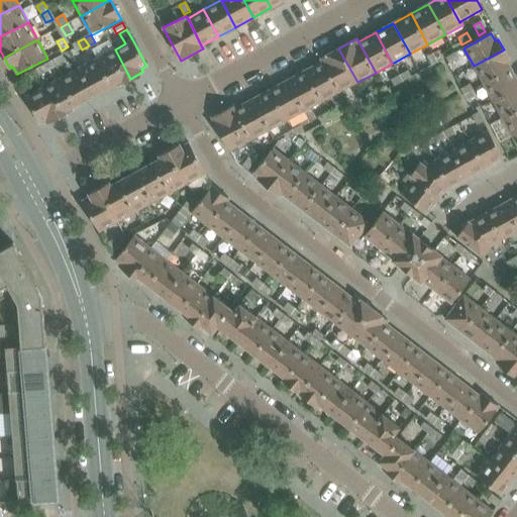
[(357,82),(338,48),(320,59),(322,62),(339,92),(357,82)]
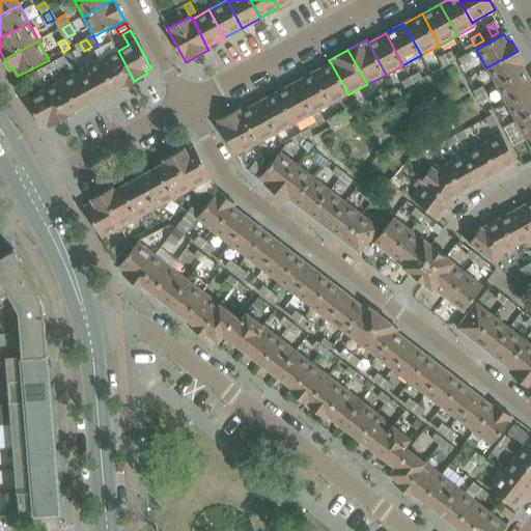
[(134,81),(118,51),(100,60),(114,87),(119,85),(121,88),(134,81)]
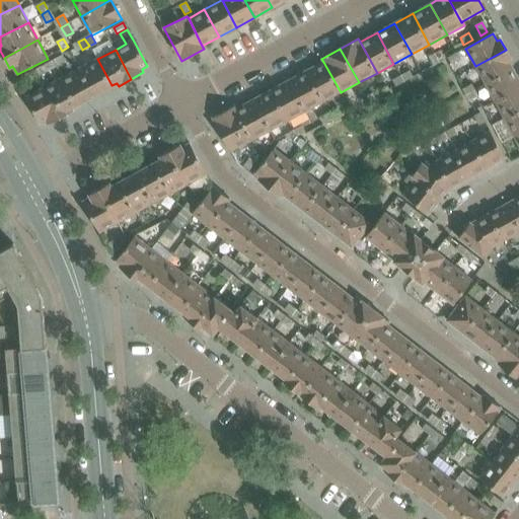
[(513,70),(508,62),(511,60),(506,50),(475,66),(485,85),(513,70)]
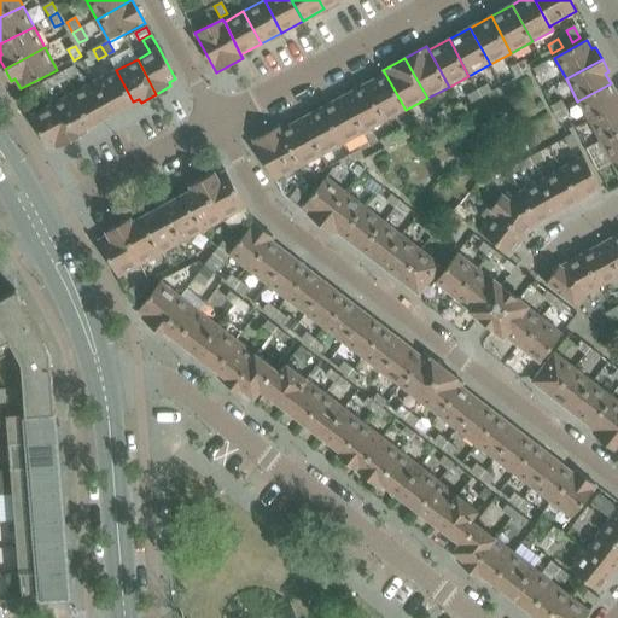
[(530,71),(526,66),(524,60),(517,64),(523,75),(530,71)]
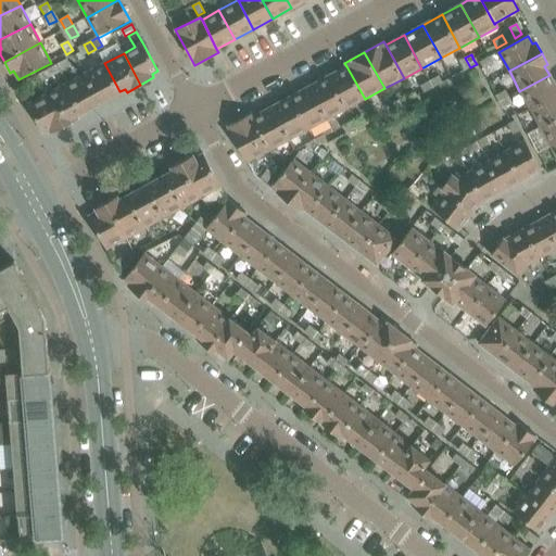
[(493,64),(489,57),(480,62),(483,68),(493,64)]
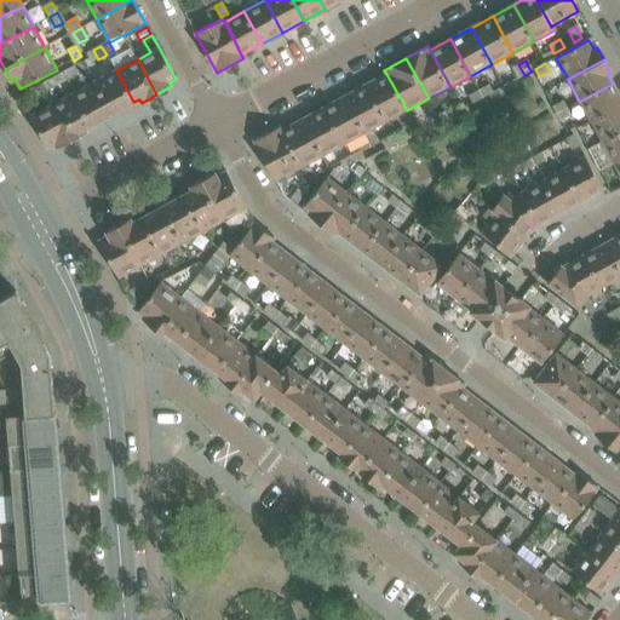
[(524,75),(518,64),(511,68),(517,79),(524,75)]
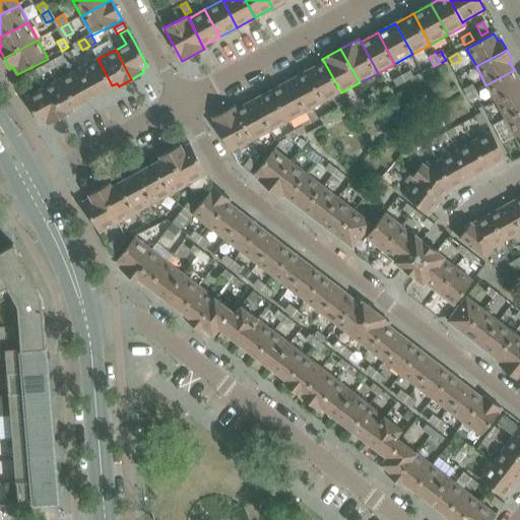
[(65,62),(62,56),(53,61),(57,67),(65,62)]
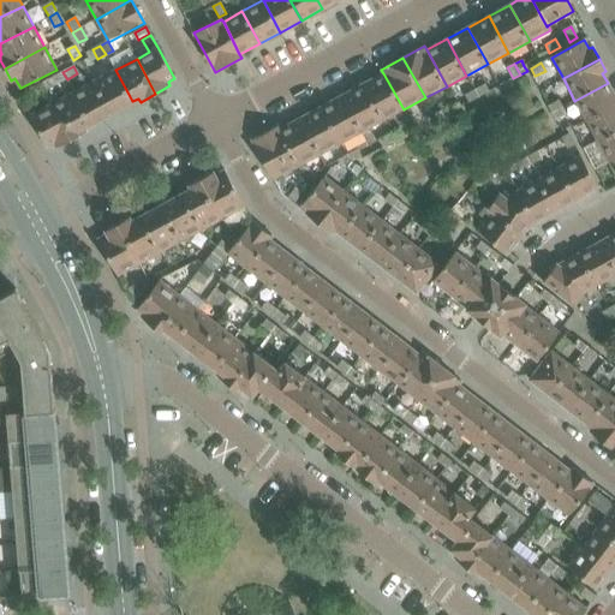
[(132,101),(115,70),(94,82),(112,113),(132,101)]
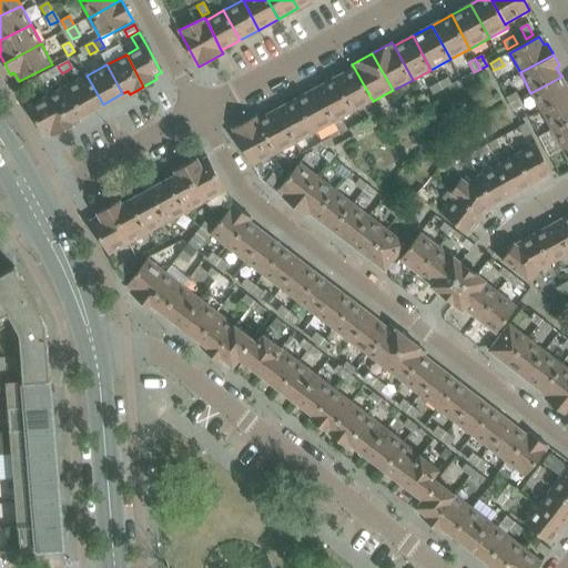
[(62,73),(58,67),(48,72),(52,79),(62,73)]
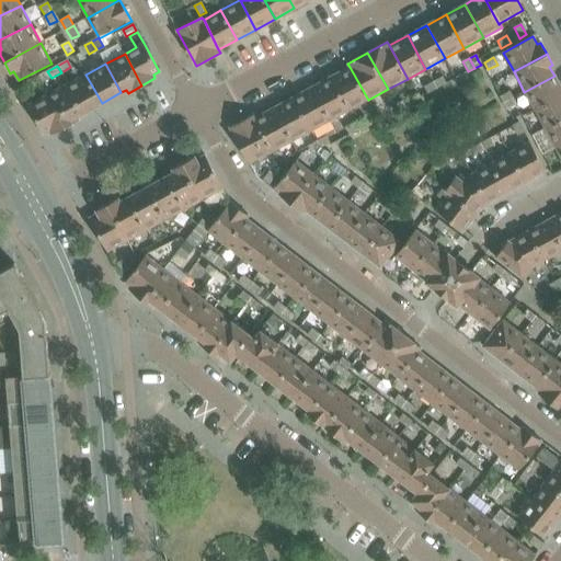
[(368,100),(350,67),(328,78),(346,112),(368,100)]
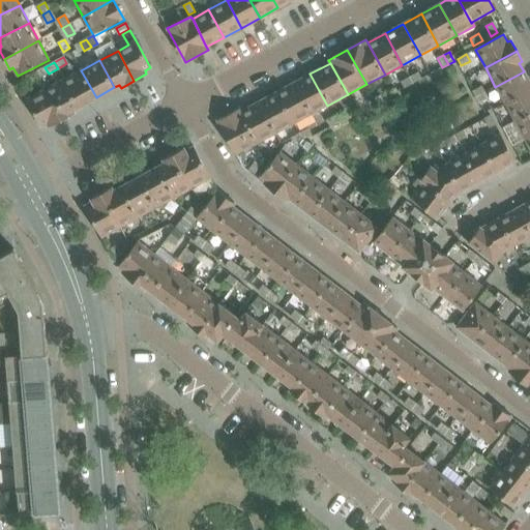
[(96,97),(81,70),(63,80),(79,107),(96,97)]
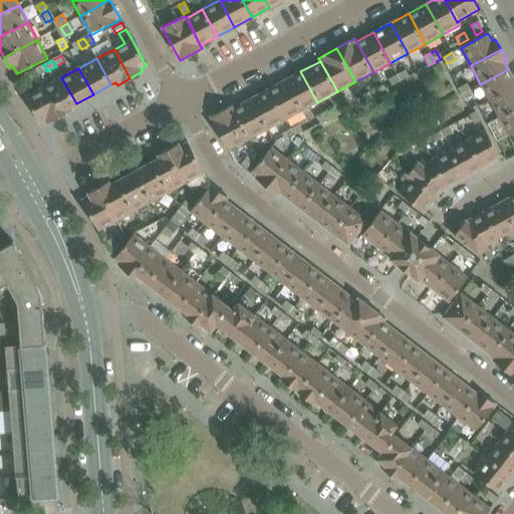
[(513,86),(513,80),(512,77),(508,69),(480,84),(489,100),(513,86)]
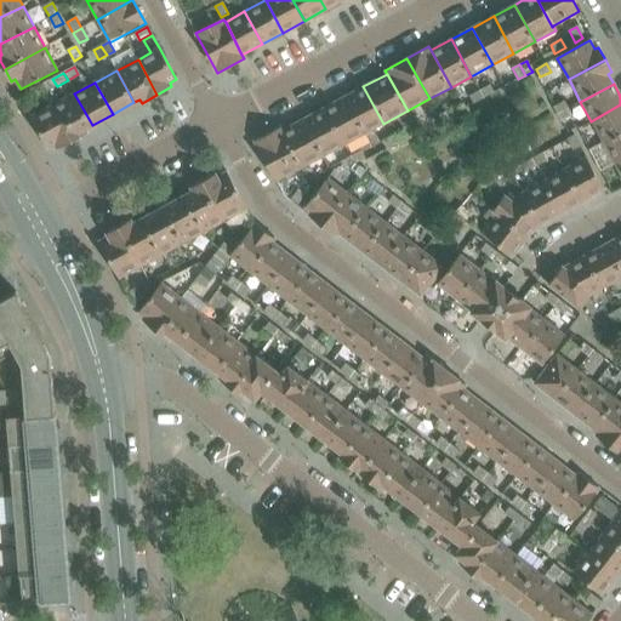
[(494,92),(489,85),(479,91),(483,98),(494,92)]
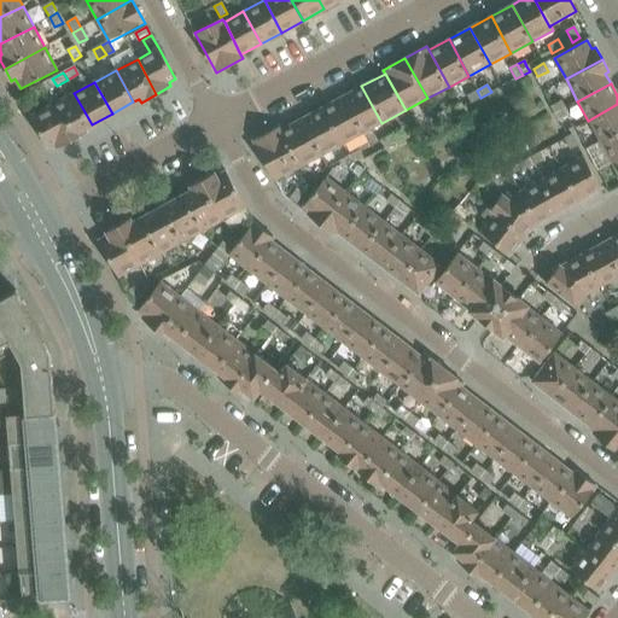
[(382,123),(361,86),(344,95),(363,133),(382,123)]
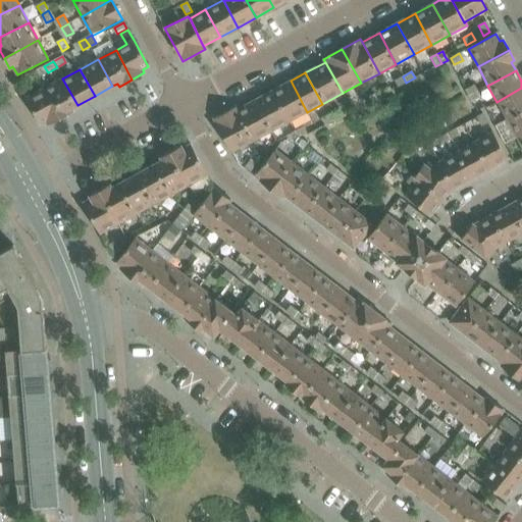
[(31,82),(28,74),(17,80),(21,87),(31,82)]
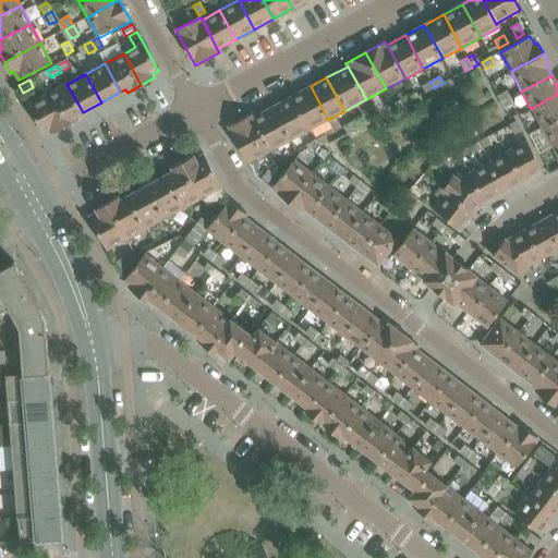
[(434,88),(431,82),(421,87),(425,94),(434,88)]
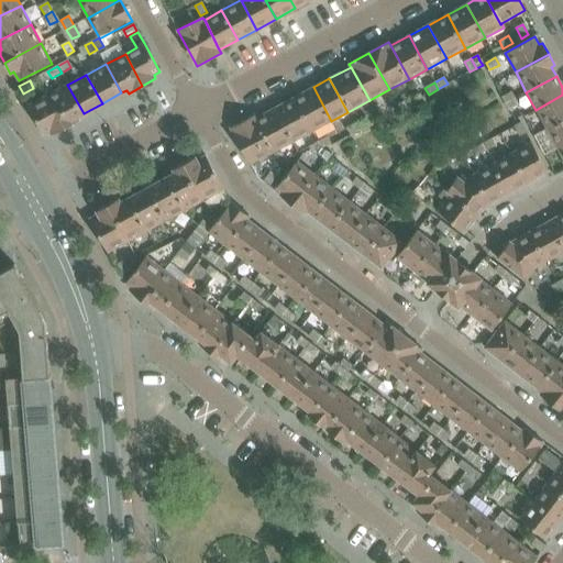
[(84,113),(67,85),(48,96),(66,128),(79,120),(77,117),(84,113)]
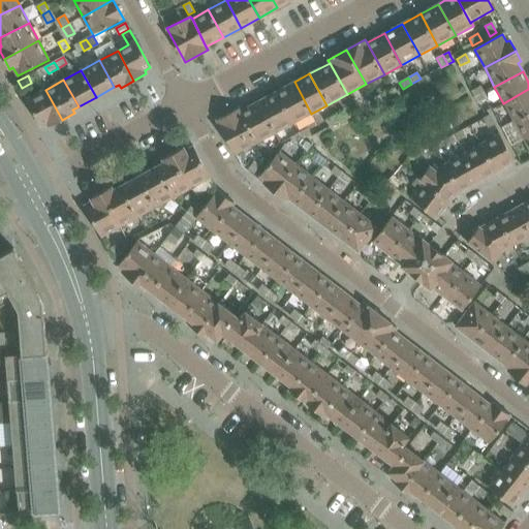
[(311,114),(294,82),(276,92),(292,123),(311,114)]
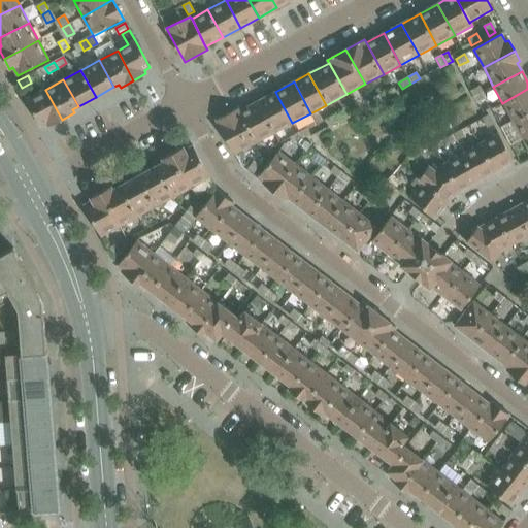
[(483,93),(483,92),(480,87),(470,92),(473,98),(483,93)]
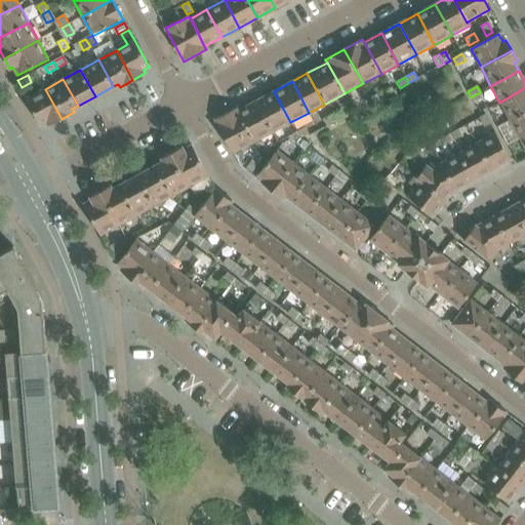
[(524,112),(524,88),(499,103),(510,121),(524,112)]
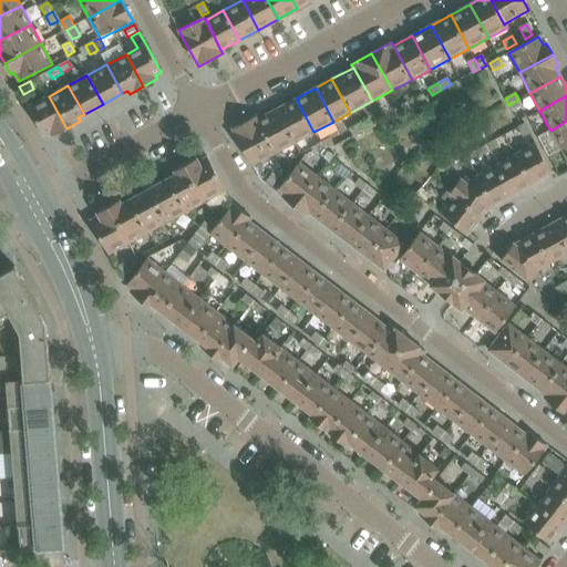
[(66,129),(49,96),(28,106),(44,136),(50,133),(52,136),(66,129)]
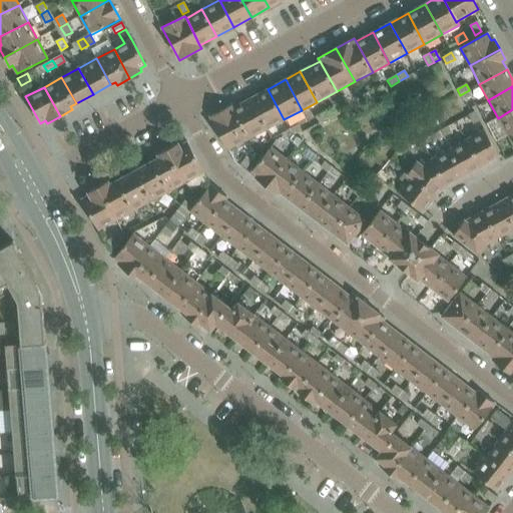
[(284,119),(268,89),(250,98),(267,129),(284,119)]
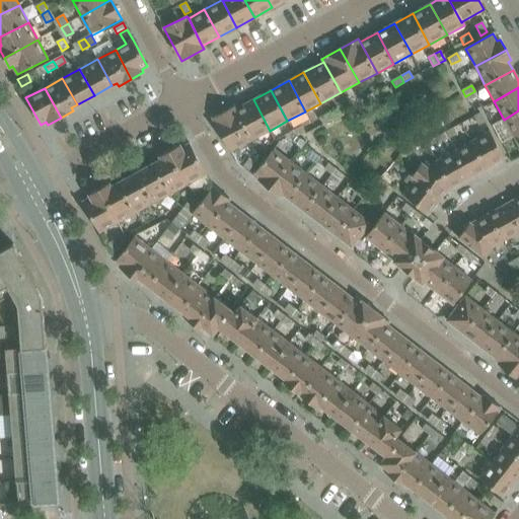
[(477,97),(474,91),(465,96),(469,102),(477,97)]
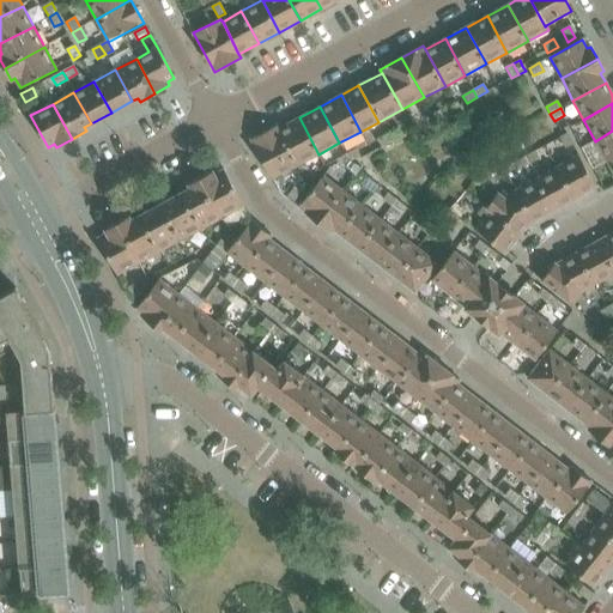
[(445,122),(439,110),(432,115),(437,126),(445,122)]
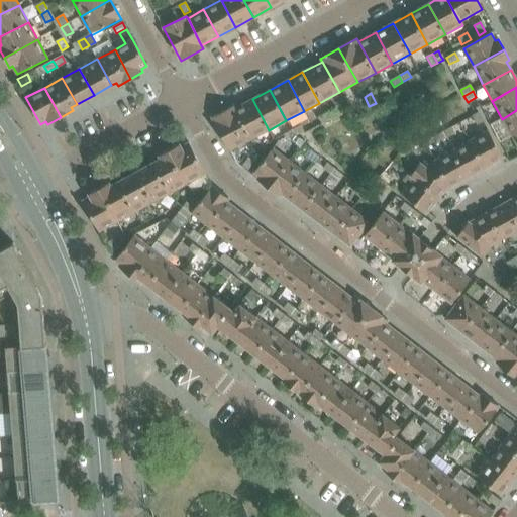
[(269,130),(252,99),(235,108),(251,139),(269,130)]
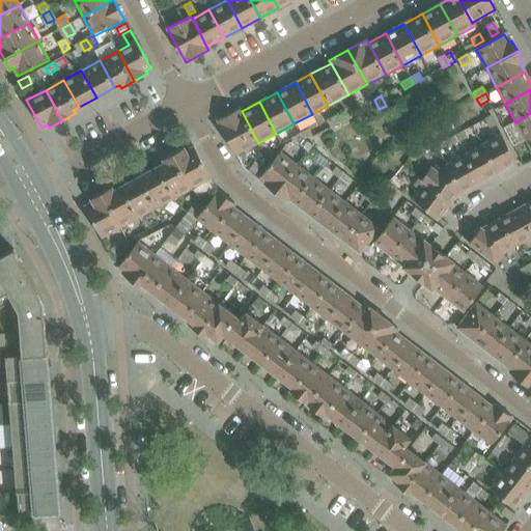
[(258,143),(242,111),(240,108),(217,120),(236,156),(258,143)]
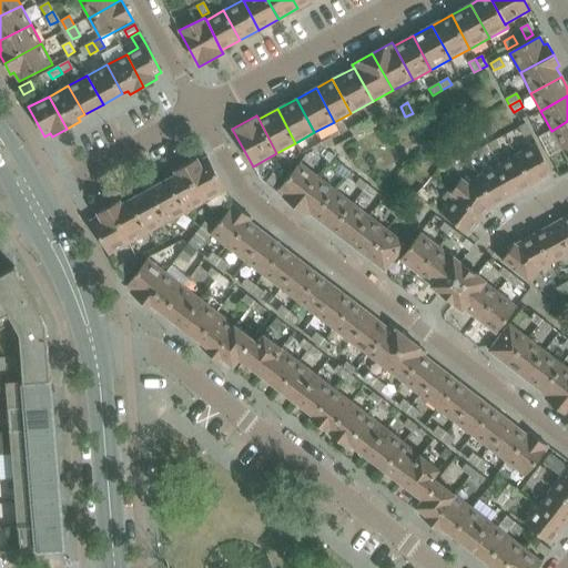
[(373,127),(368,119),(358,124),(363,132),(373,127)]
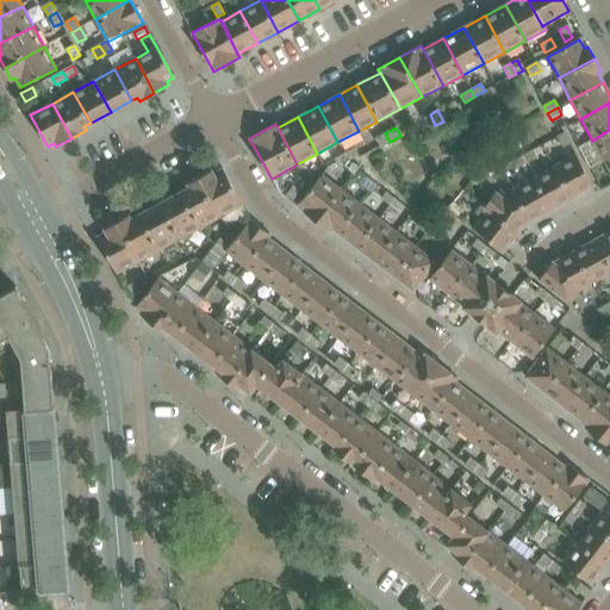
[(604,162),(609,157),(609,130),(592,141),(604,162)]
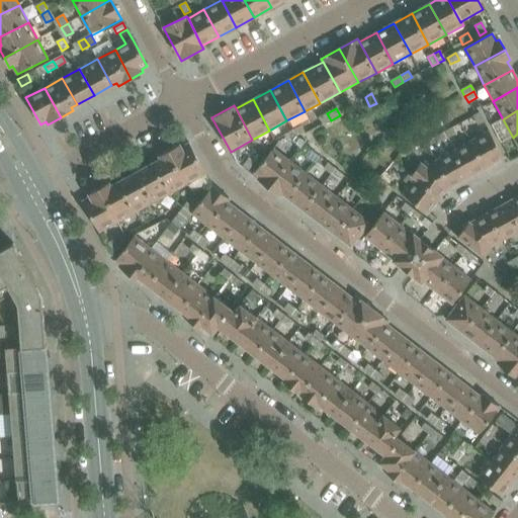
[(432,132),(452,120),(447,111),(427,123),(432,132)]
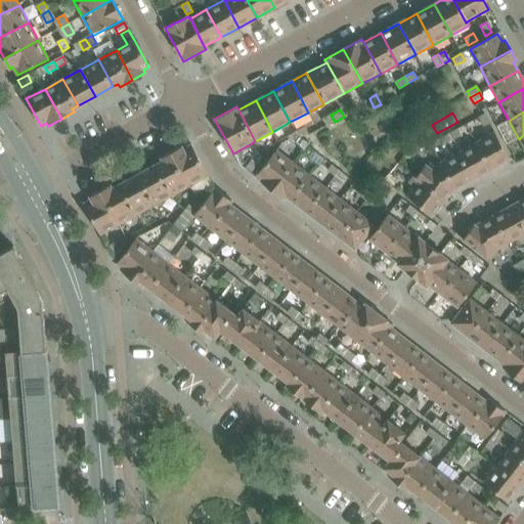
[(335,122),(331,115),(322,120),(325,127),(335,122)]
